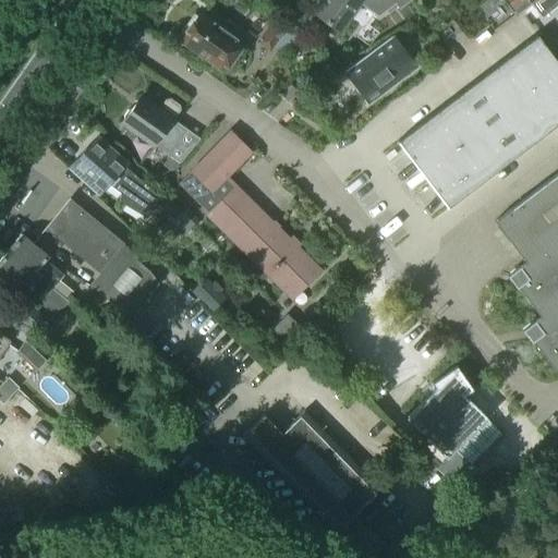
[(322,0),(313,13),(339,33),(360,4),(378,17),(395,5),(395,4),(390,0),(322,0)]
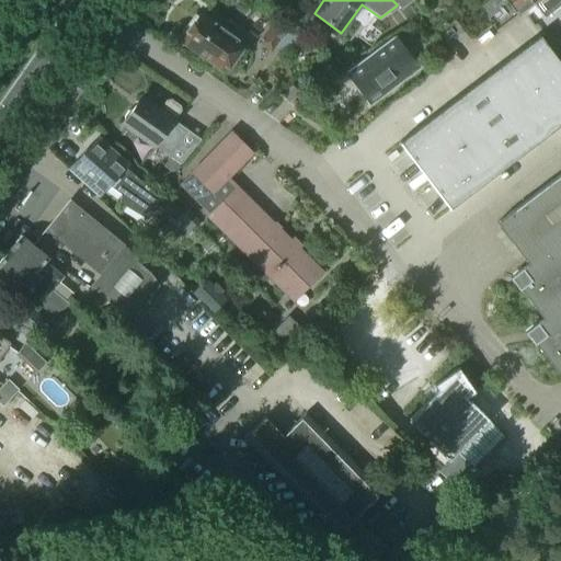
[(401,10),(413,0),(392,0),(397,4),(397,6),(401,10)]
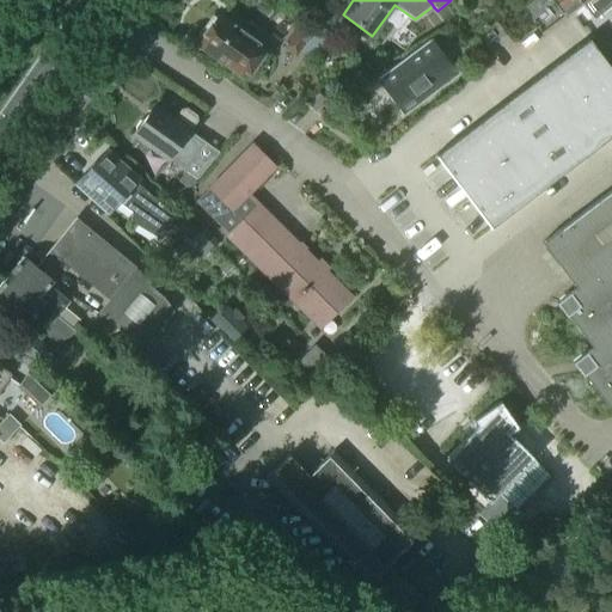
[(611,0),(549,0),(564,19),(582,6),(593,20),(611,6),(611,0)]
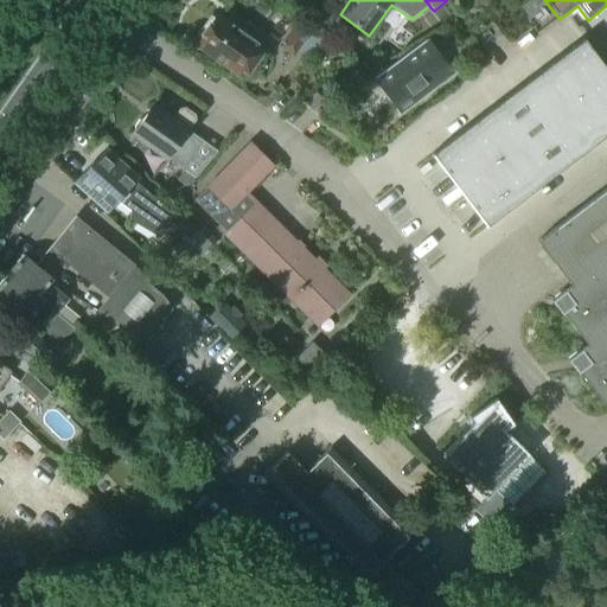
[(200,31),(196,38),(197,43),(195,46),(228,70),(231,64),(244,72),(260,51),(249,44),(255,37),(241,27),(238,31),(216,16),(205,31),(200,31)]
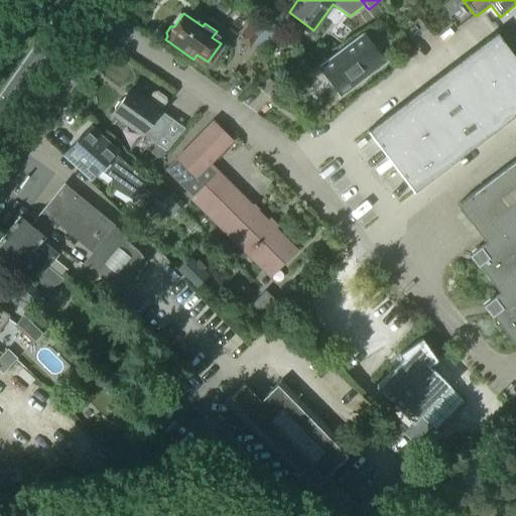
[(239,38),(249,46),(255,38),(266,46),(275,35),(253,19),(239,38)]
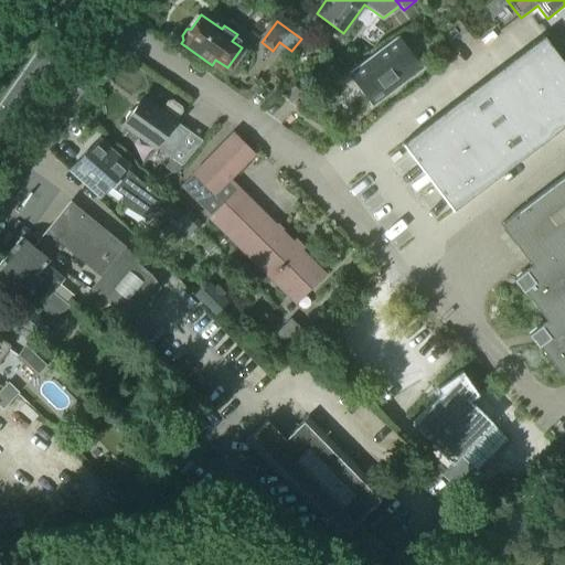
[(372,106),(422,68),(397,36),(348,74),(372,106)]
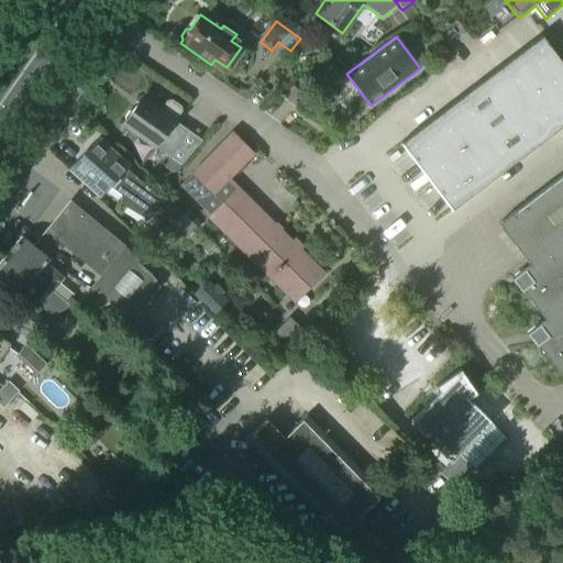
[(562,65),(541,37),(400,144),(451,210),(562,124),(562,65)]
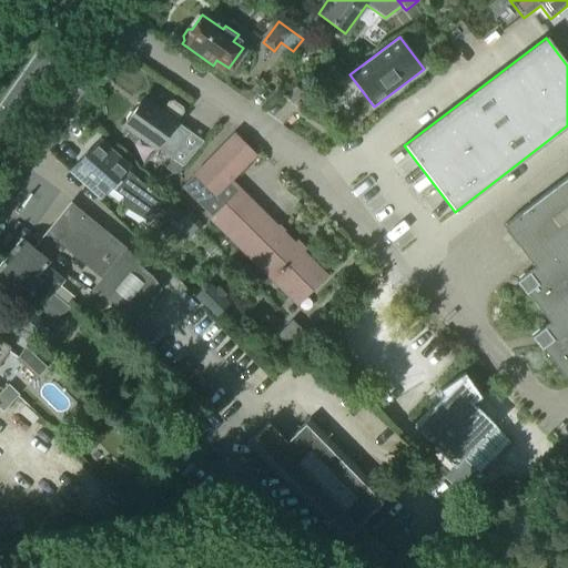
[(282,93),(293,105),(303,95),(293,84),(282,93)]
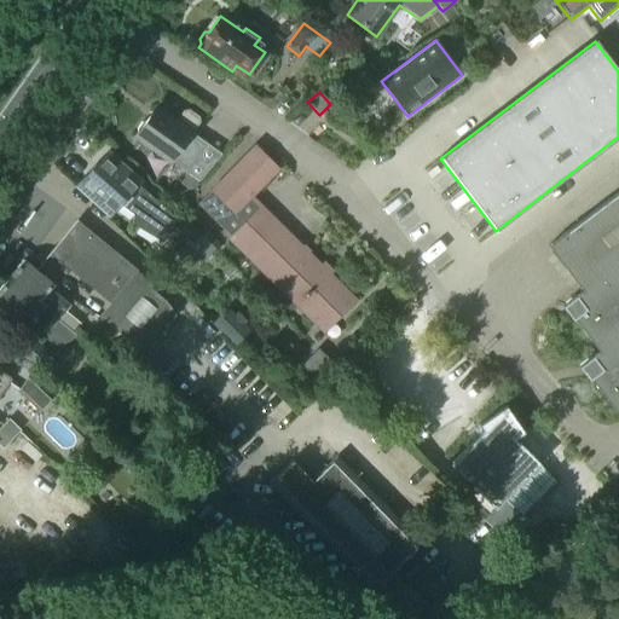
[(175,123),(155,108),(134,137),(169,161),(172,158),(186,169),(202,146),(187,136),(190,133),(197,122),(196,117),(187,111),(183,113),(175,123)]
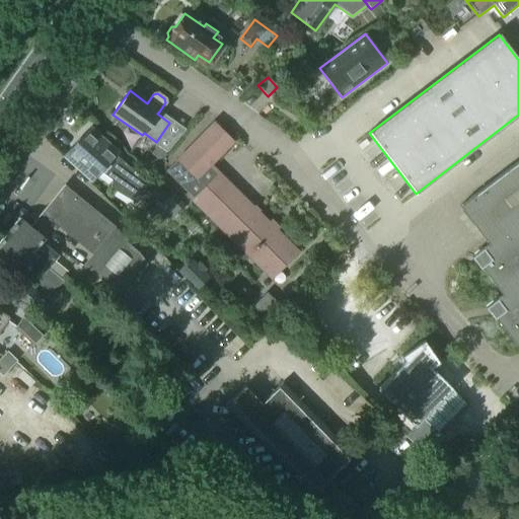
[(207,164),(228,142),(213,128),(181,159),(194,171),(204,161),(207,164)]
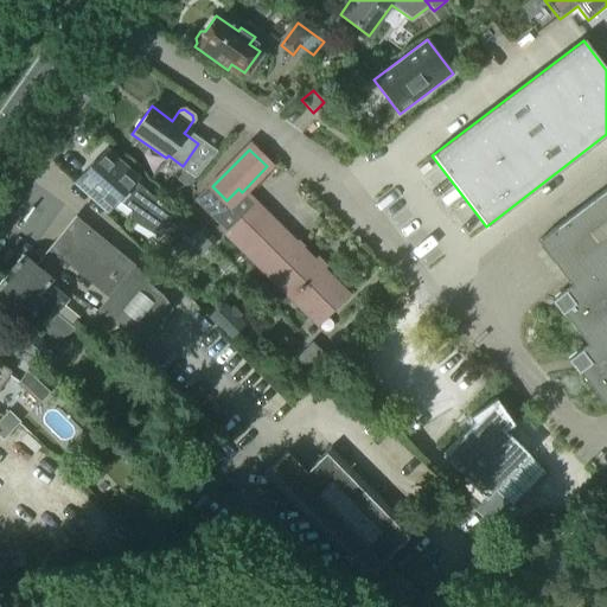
[(154,202),(133,181),(135,179),(106,153),(77,185),(106,211),(115,200),(131,210),(129,218),(148,230),(159,223),(166,229),(176,219),(159,204),(160,204),(155,200),(154,202)]
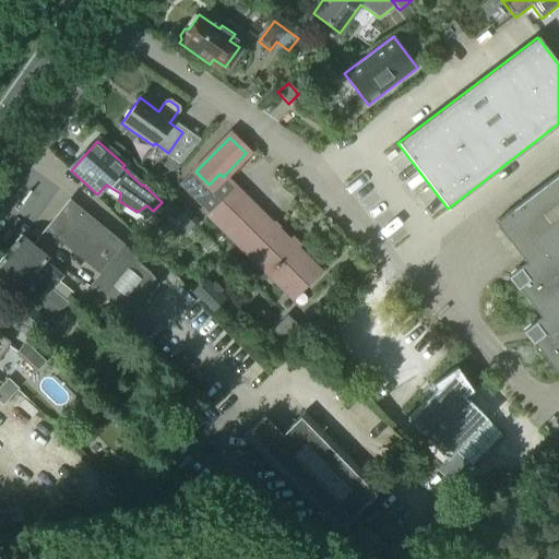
[(170,173),(179,165),(169,157),(163,166),(170,173)]
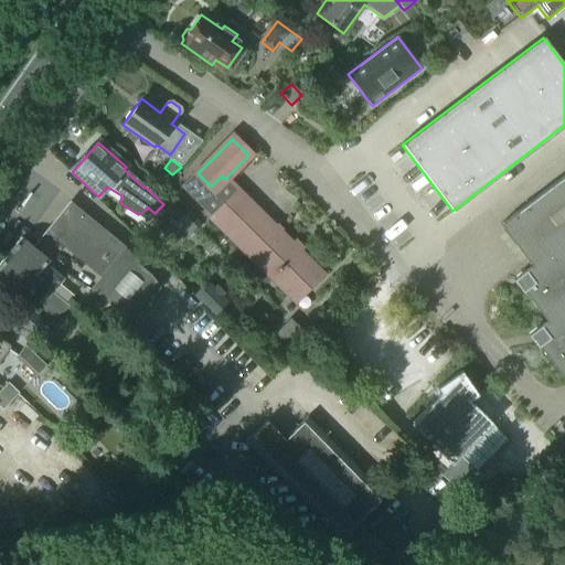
[(564,359),(564,188),(467,260),(551,370),(564,359)]
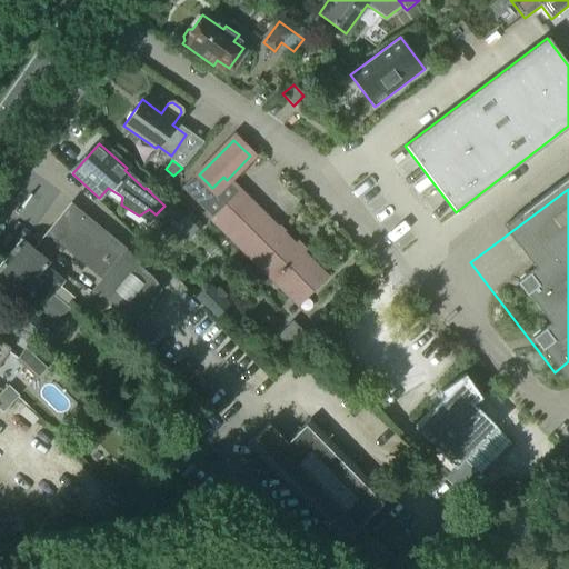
[(239,193),(212,219),(298,303),(325,278),(239,193)]
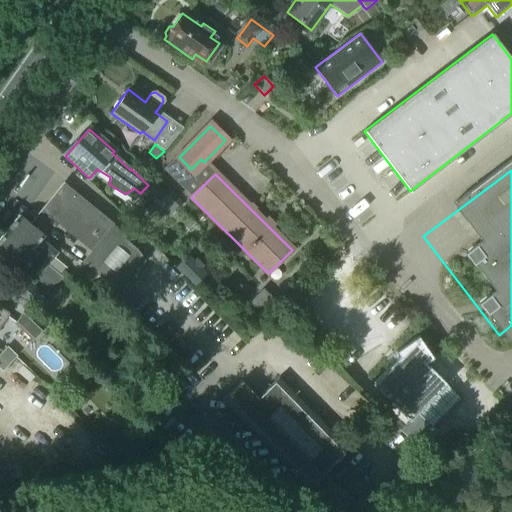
[(118,292),(144,261),(135,249),(123,239),(125,236),(63,185),(43,210),(92,250),(82,263),(118,292)]
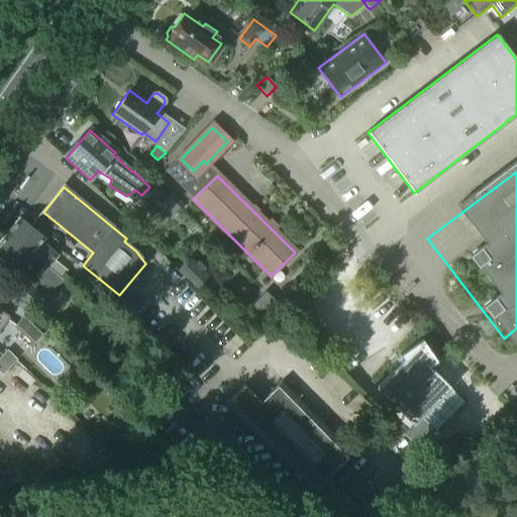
[(170,220),(181,209),(168,196),(157,207),(170,220)]
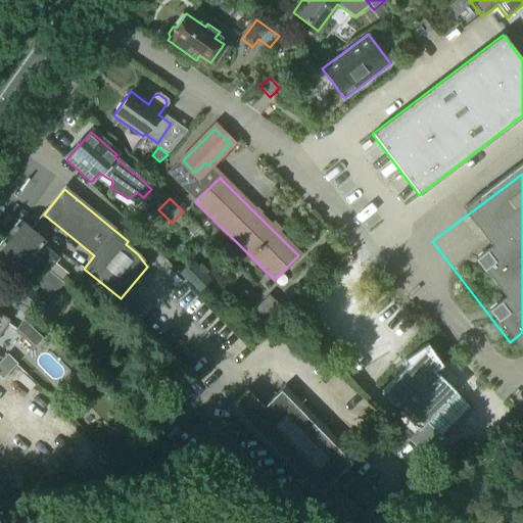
[(48,270),(57,258),(41,245),(44,241),(19,221),(6,237),(48,270)]
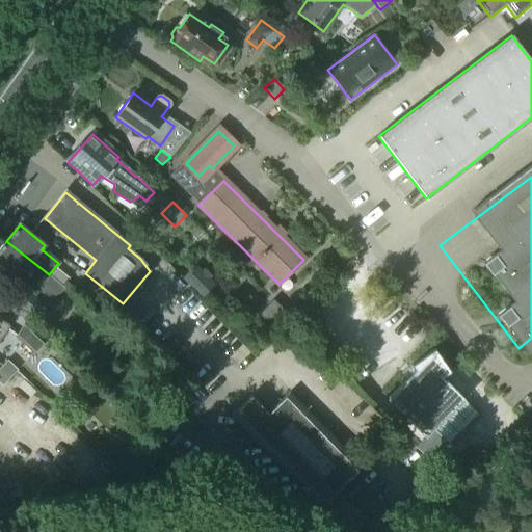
[(48,275),(49,274),(6,241),(0,248),(0,264),(18,278),(21,275),(37,289),(48,275)]
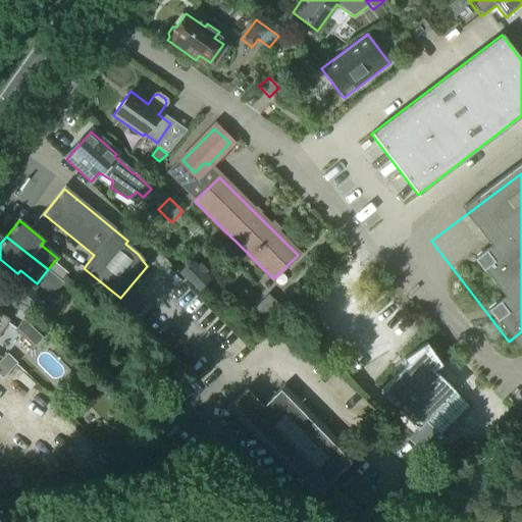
[(192,259),(178,273),(198,293),(211,279),(205,273),(208,270),(201,263),(198,265),(192,259)]
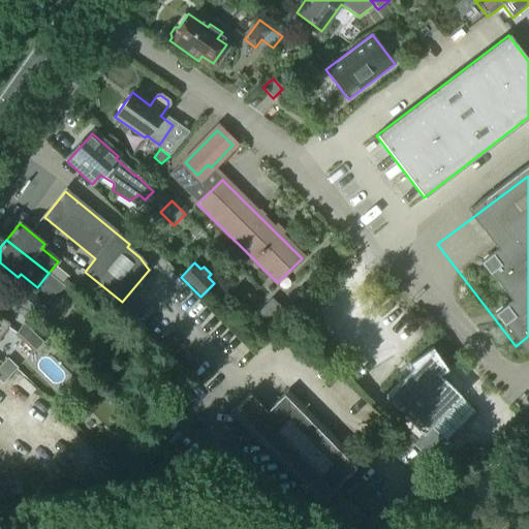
[(60,292),(64,287),(48,274),(37,287),(42,291),(44,290),(52,296),(60,292)]
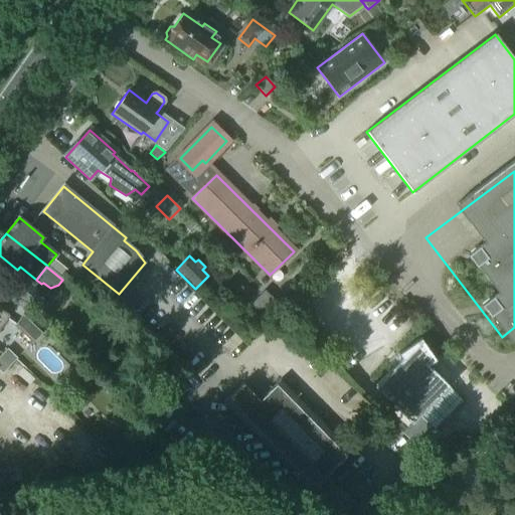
[(26,283),(16,296),(35,310),(45,298),(26,283)]
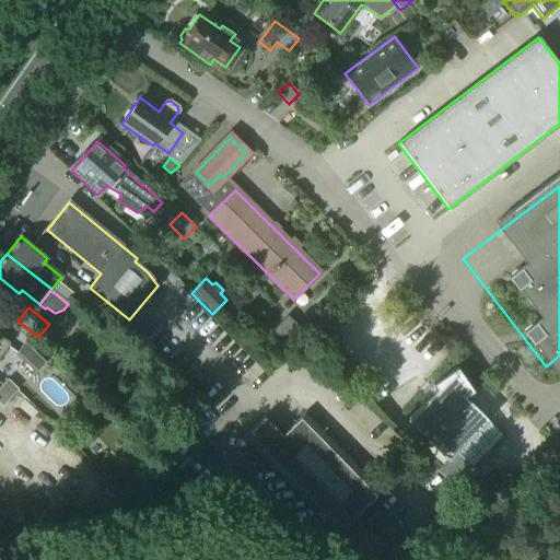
[(291,350),(306,335),(288,316),(272,331),(291,350)]
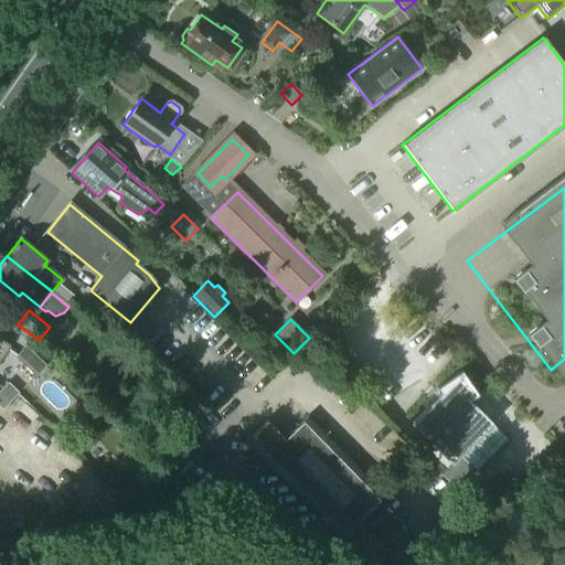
[(0,360),(10,345),(0,339),(0,360)]
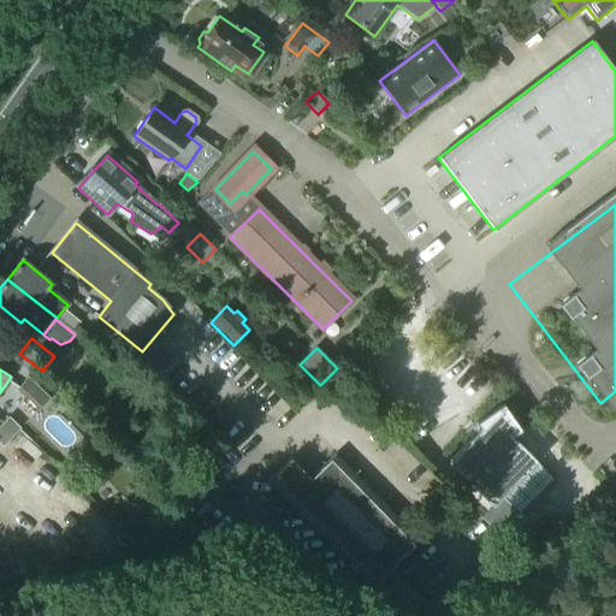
[(53,395),(31,374),(17,389),(39,410),(53,395)]
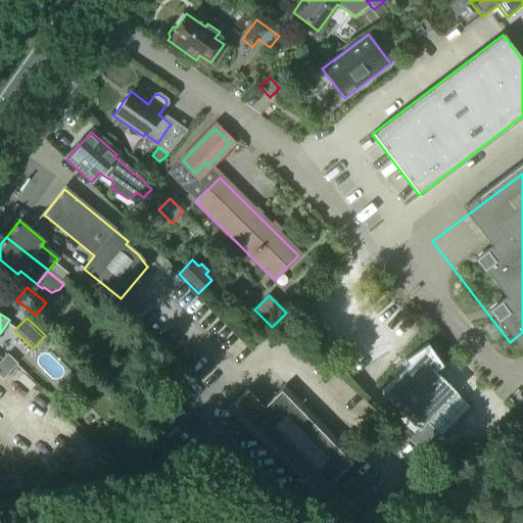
[(398,373),(379,392),(418,430),(428,420),(443,434),(470,407),(456,392),(434,371),(442,366),(427,343),(405,360),(408,364),(398,374),(398,373)]
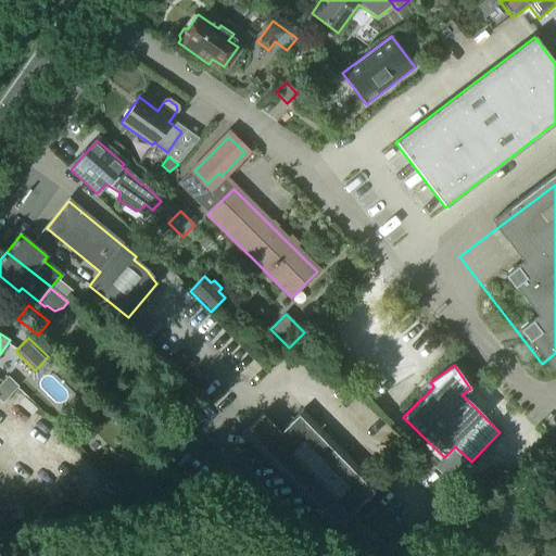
[(301,409),(279,431),(261,413),(240,433),(261,455),(333,529),(337,526),(353,544),(365,555),(380,542),(351,512),(377,487),(301,409)]
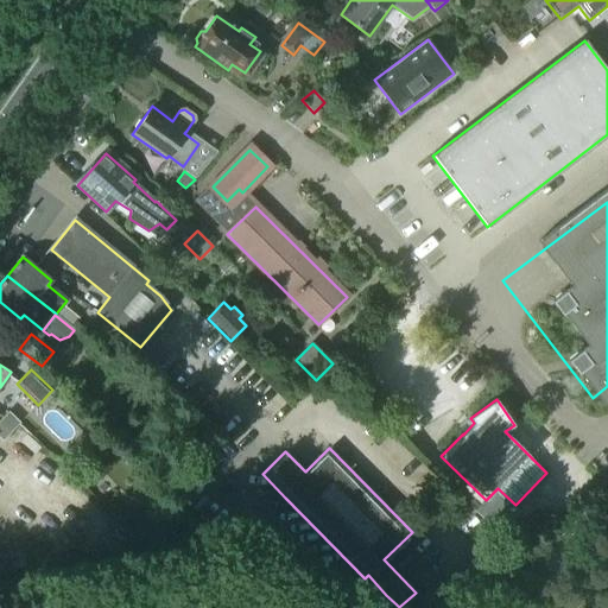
[(510,540),(519,530),(513,524),(505,525),(499,531),(510,540)]
